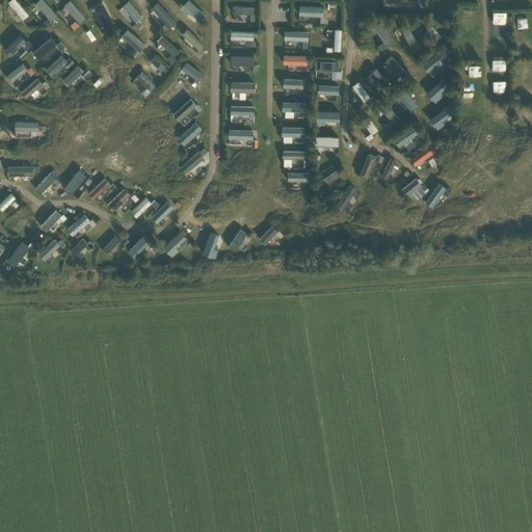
[(29,14),(17,0),(7,0),(22,19),(29,14)]
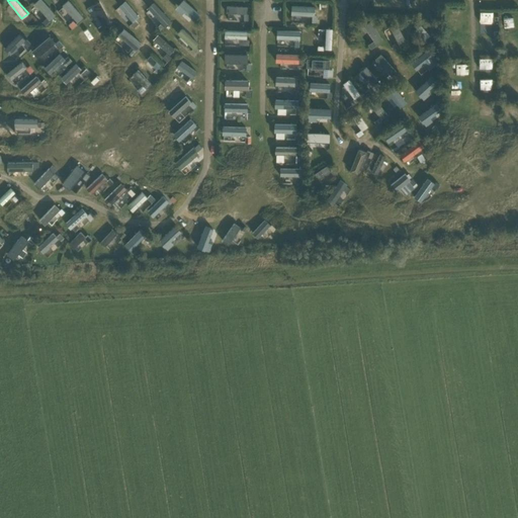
[(55,14),(41,0),(35,0),(33,2),(50,19),(55,14)]
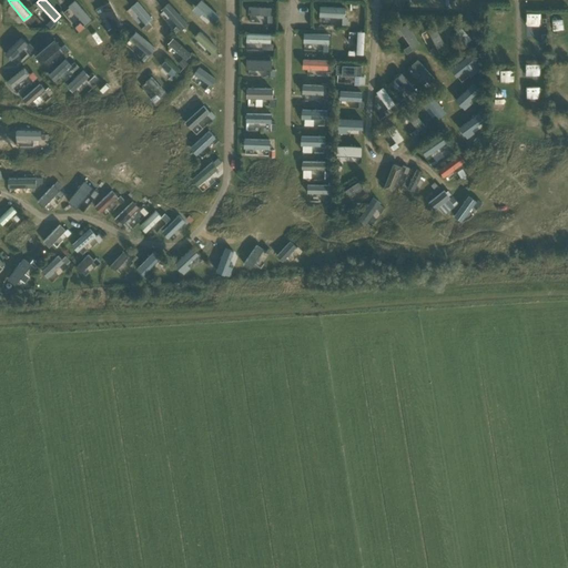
[(91,20),(74,0),(71,0),(67,3),(84,26),(91,20)]
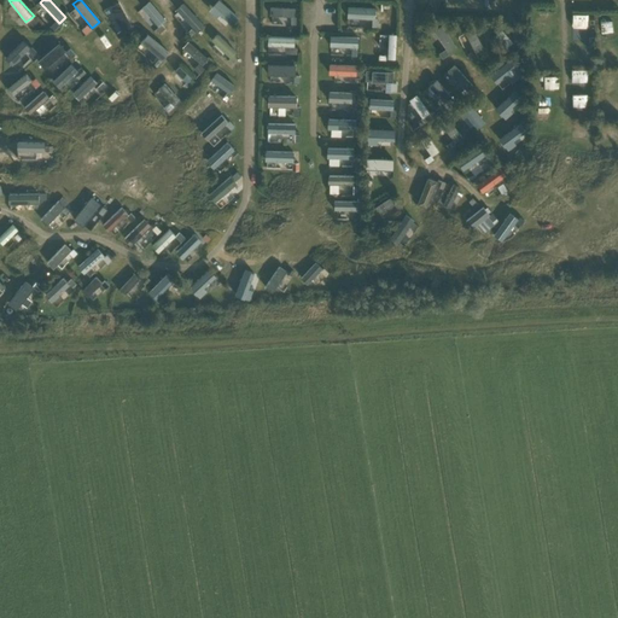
[(132,27),(117,0),(114,0),(108,4),(111,9),(123,31),(132,27)]
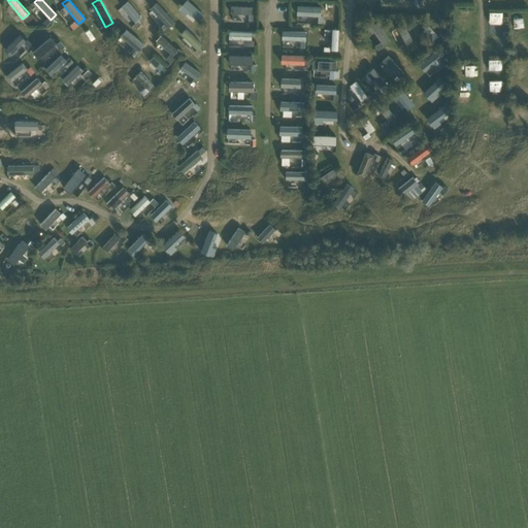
[(141,18),(127,0),(125,0),(121,4),(135,22),(141,18)]
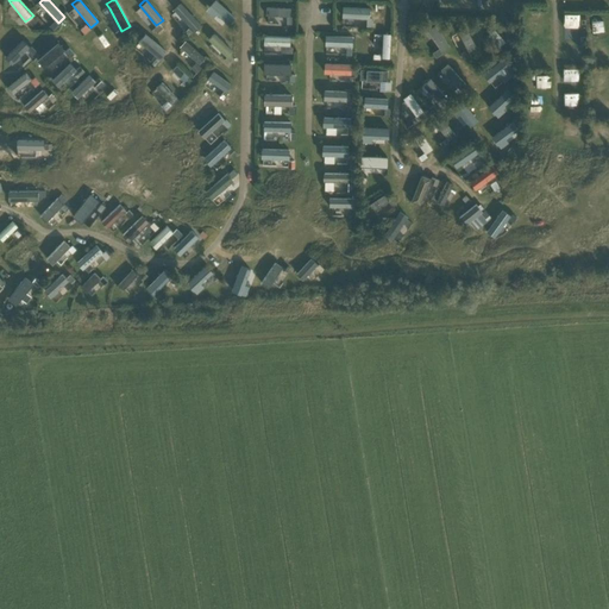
[(236,18),(215,0),(212,0),(205,10),(214,18),(218,14),(230,25),(236,18)]
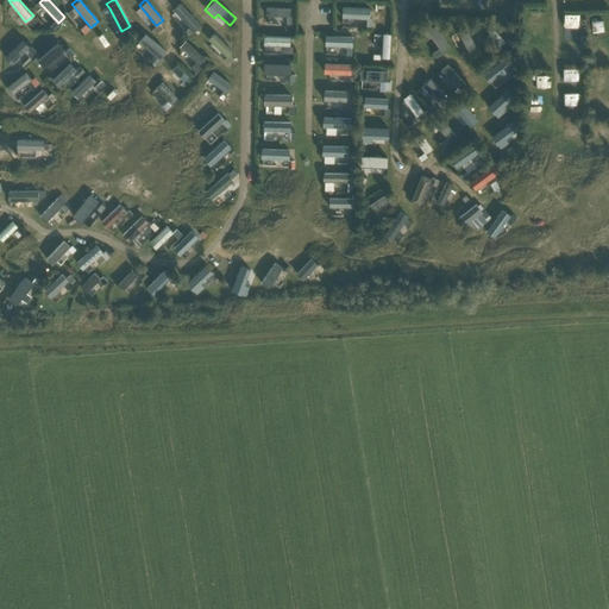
[(200,24),(180,1),(173,7),(193,30),(200,24)]
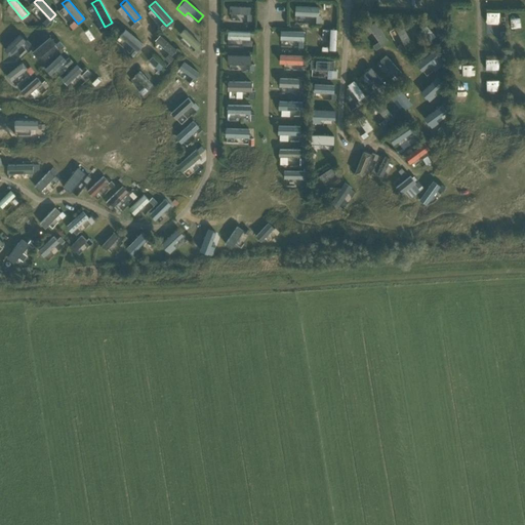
[(250,5),(230,4),(229,11),(250,13),(250,5)]
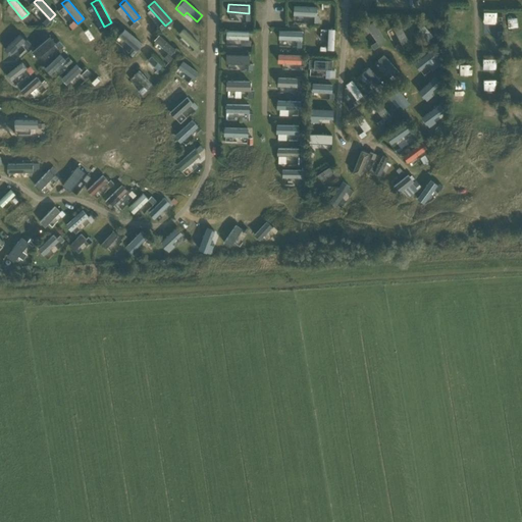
[(317,5),(294,4),(293,13),(316,14),(317,5)]
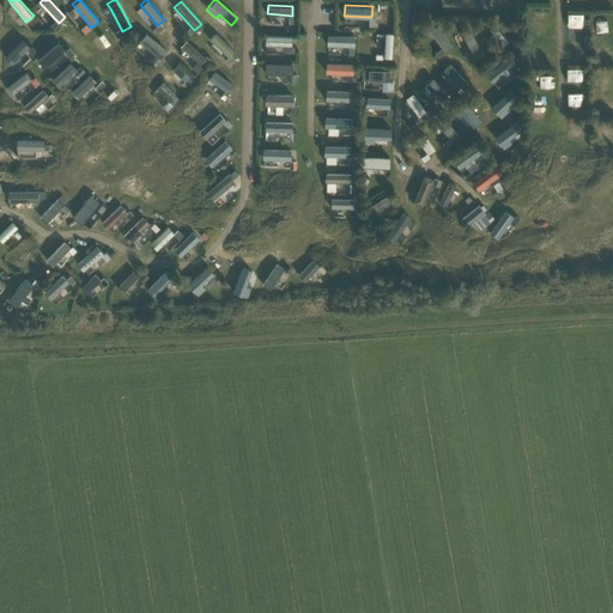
[(36,14),(28,20),(31,25),(40,19),(36,14)]
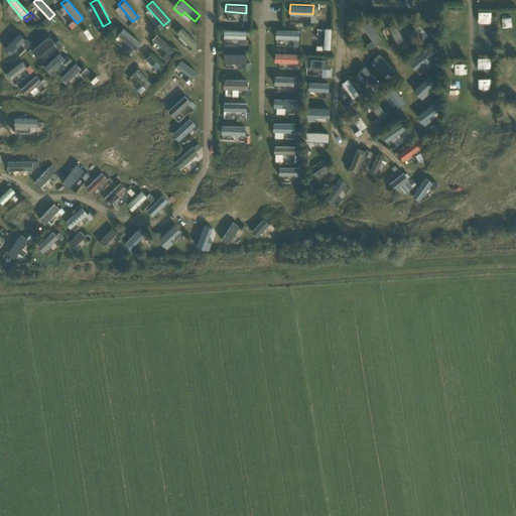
[(380,38),(368,20),(361,25),(373,43),(380,38)]
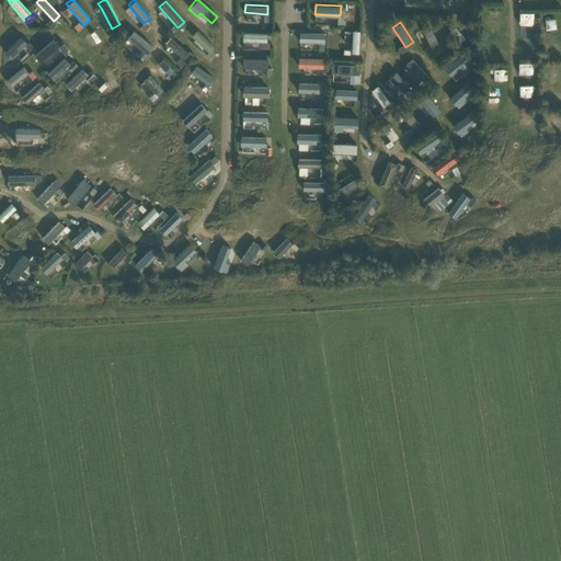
[(437,43),(427,23),(420,27),(428,44),(422,48),(426,56),(433,52),(431,47),(437,43)]
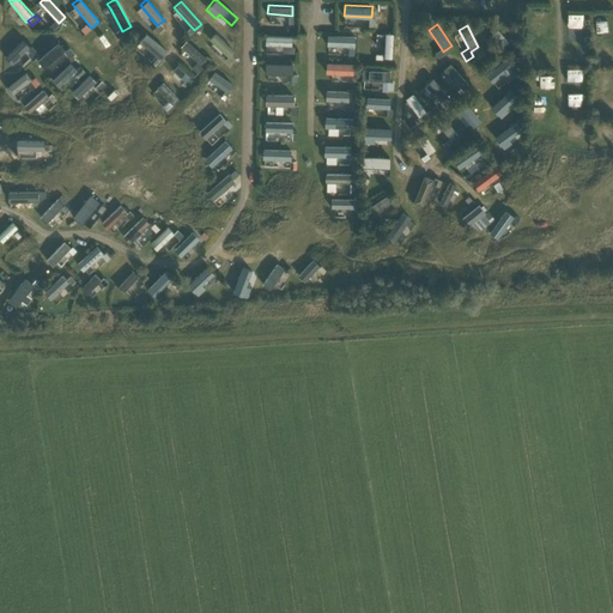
[(510,44),(496,29),(491,34),(501,44),(496,49),(499,53),(510,44)]
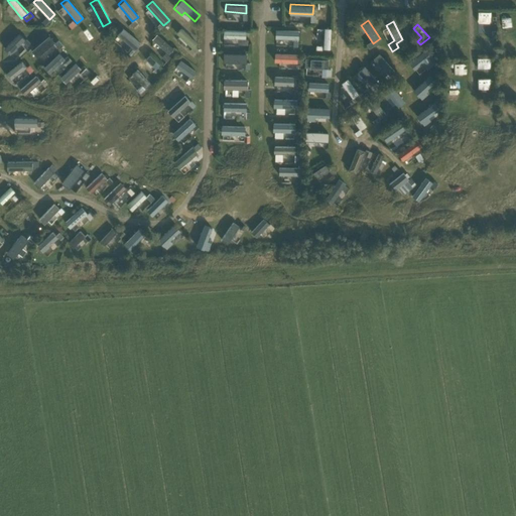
[(197,42),(180,26),(175,31),(191,47),(197,42)]
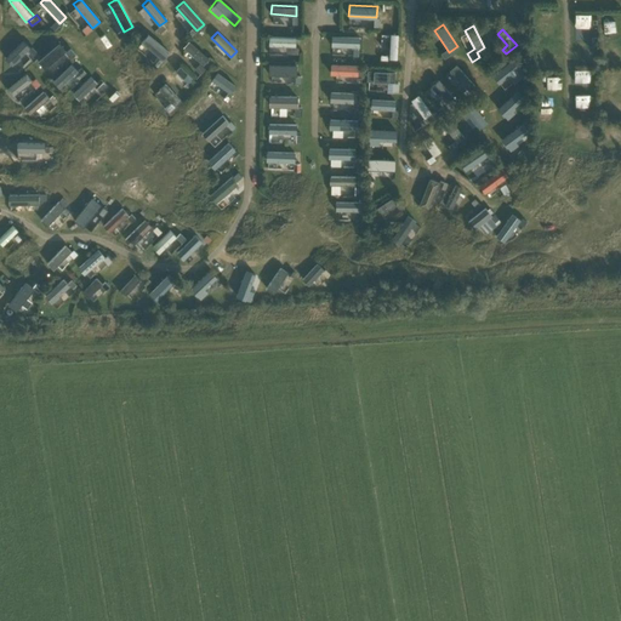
[(170,51),(147,33),(141,40),(164,60),(170,51)]
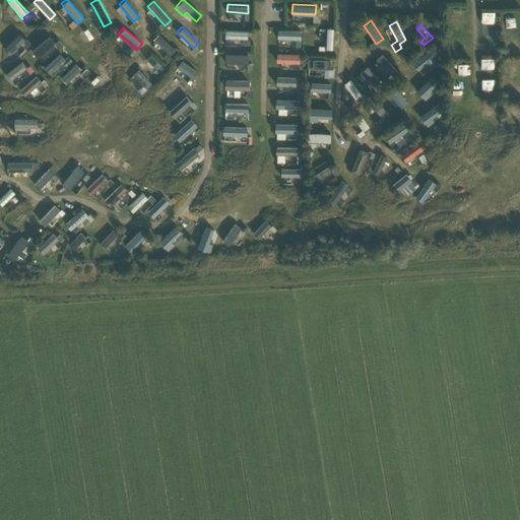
[(302,29),(277,28),(277,38),(301,39),(302,29)]
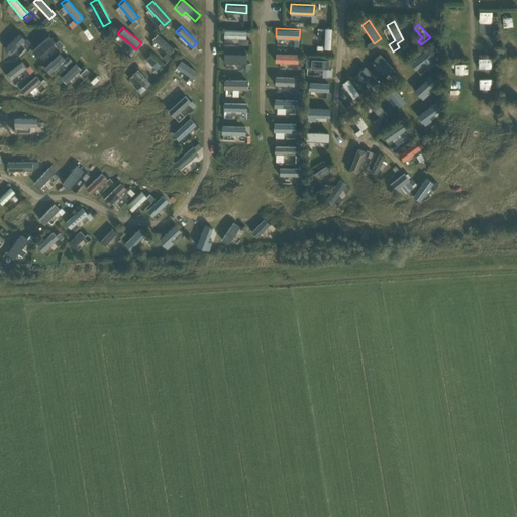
[(245,30),(223,29),(223,37),(245,38),(245,30)]
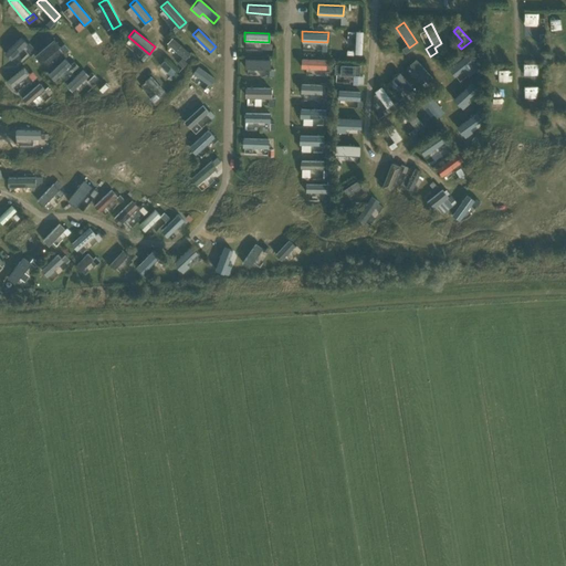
[(27,42),(20,34),(3,51),(10,58),(27,42)]
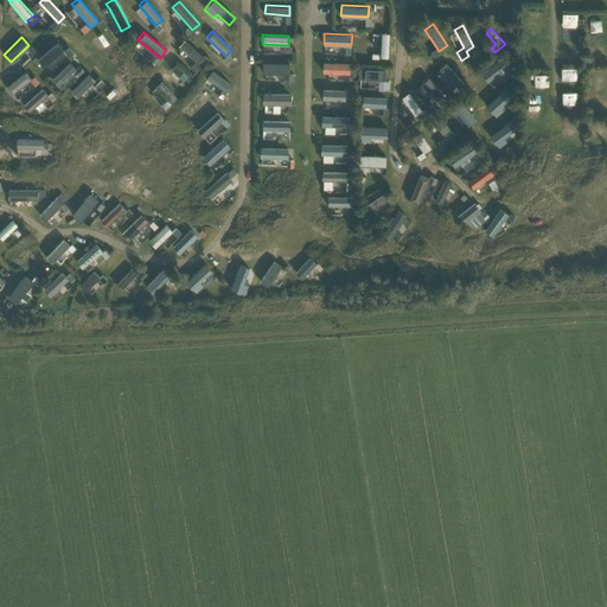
[(204,56),(184,38),(178,45),(198,62),(204,56)]
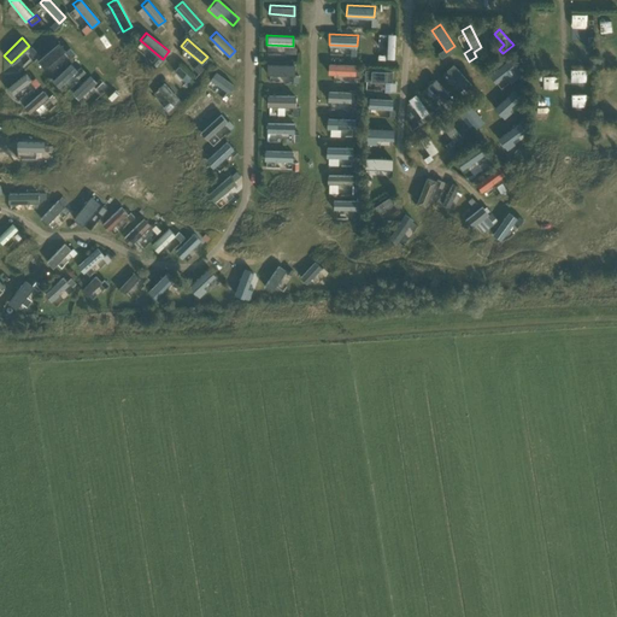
[(64,48),(57,41),(37,59),(45,66),(64,48)]
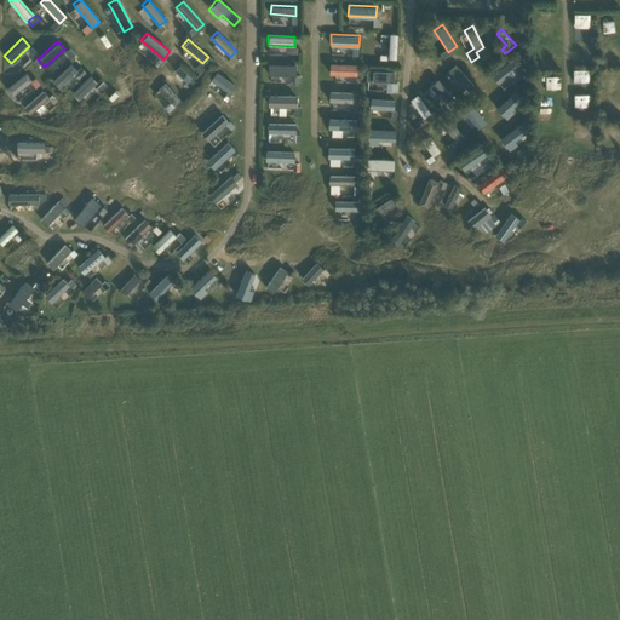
[(517,64),(511,57),(489,74),(500,86),(507,79),(504,75),(517,64)]
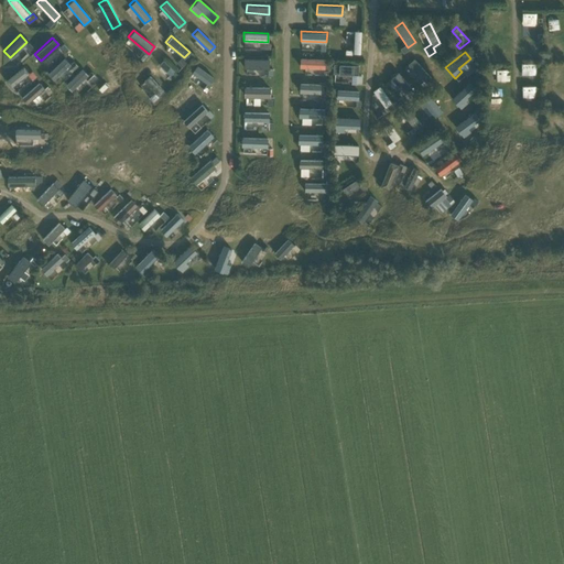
[(71,63),(64,56),(47,73),(54,79),(71,63)]
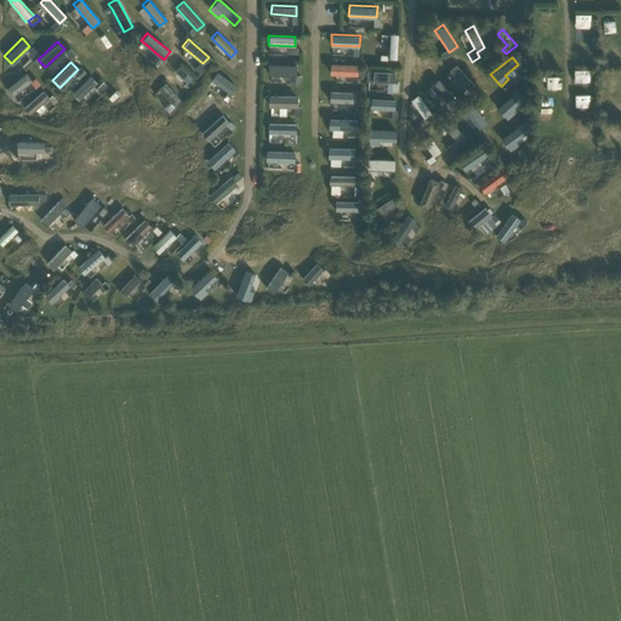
[(296,63),(268,62),(268,73),(296,74),(296,63)]
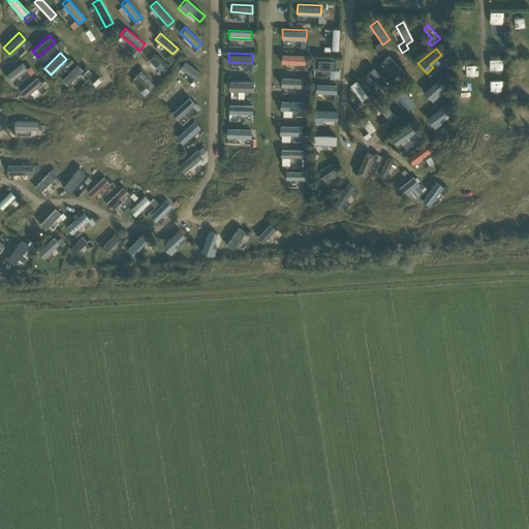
[(305,54),(281,53),(281,62),(305,63),(305,54)]
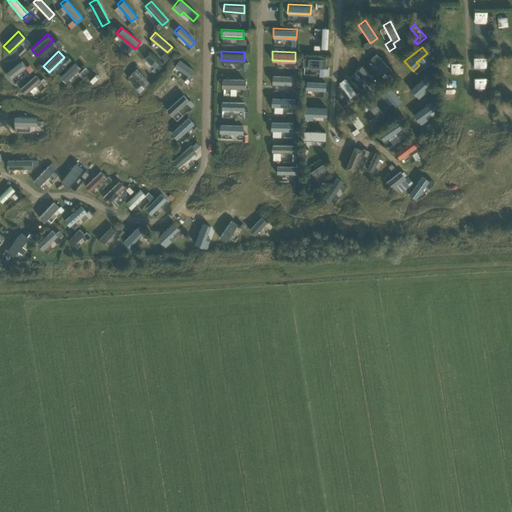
[(391,71),(375,52),(370,56),(386,75),(391,71)]
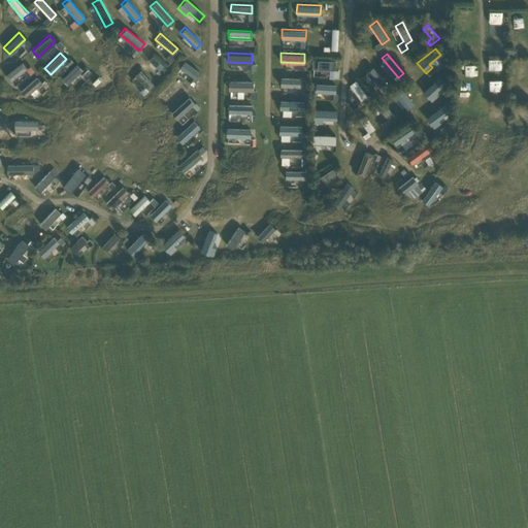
[(164,65),(153,55),(149,60),(160,70),(164,65)]
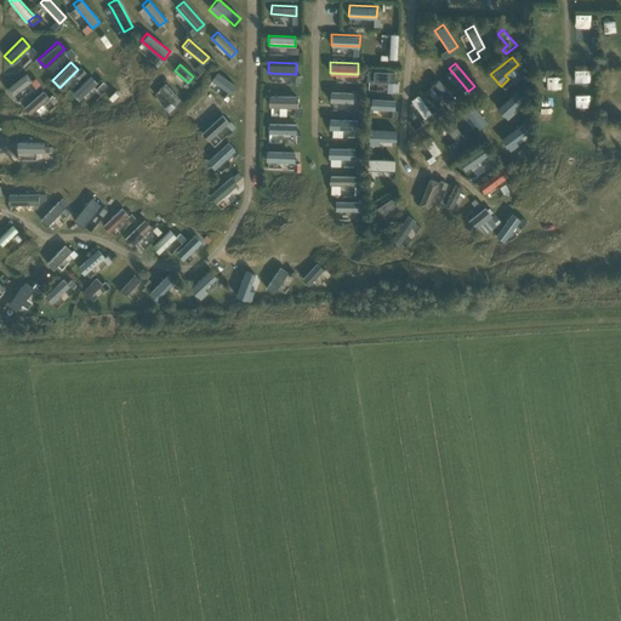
[(394,70),(368,69),(366,79),(394,81),(394,70)]
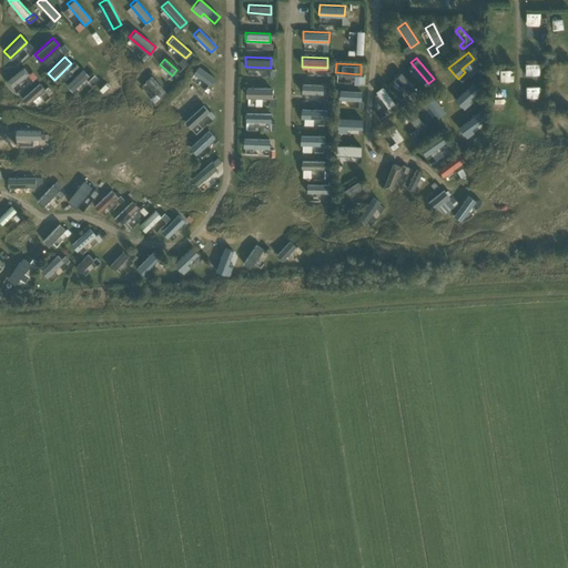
[(29,73),(23,66),(4,81),(11,88),(27,74),(32,81),(37,77),(31,71),(29,73)]
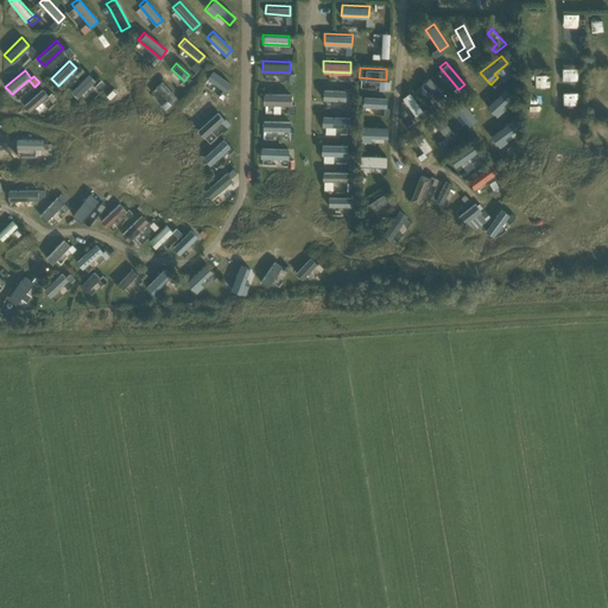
[(95,80),(88,73),(70,92),(77,97),(95,80)]
